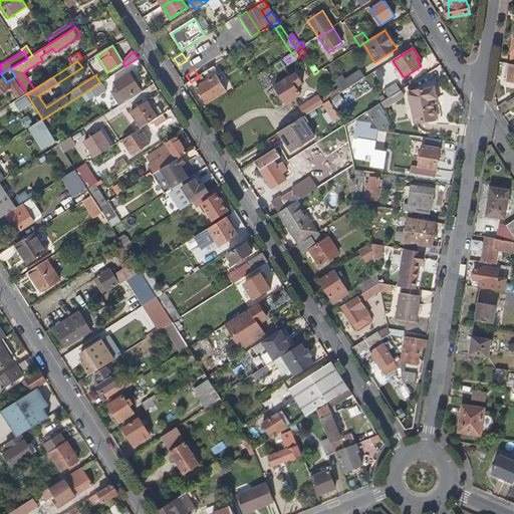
[(340,89),(342,93),(365,78),(361,70),(345,80),(342,76),(335,80),(340,89)]
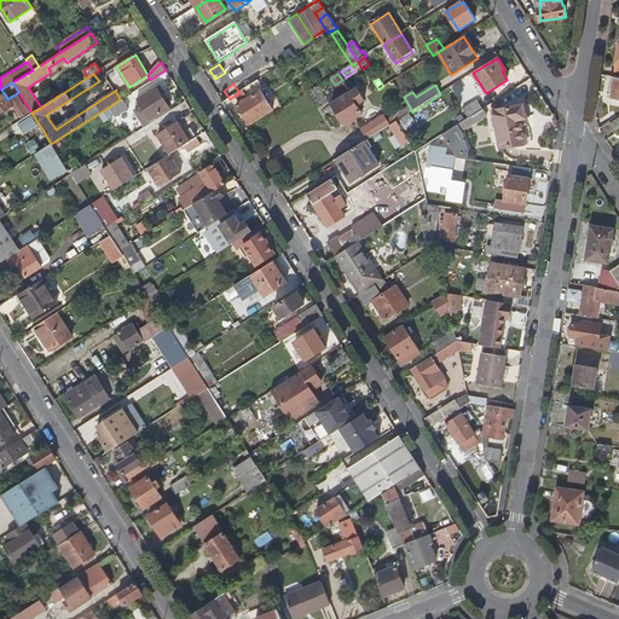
[(168,108),(156,87),(136,100),(138,105),(132,110),(138,119),(142,125),(148,121),(168,108)]
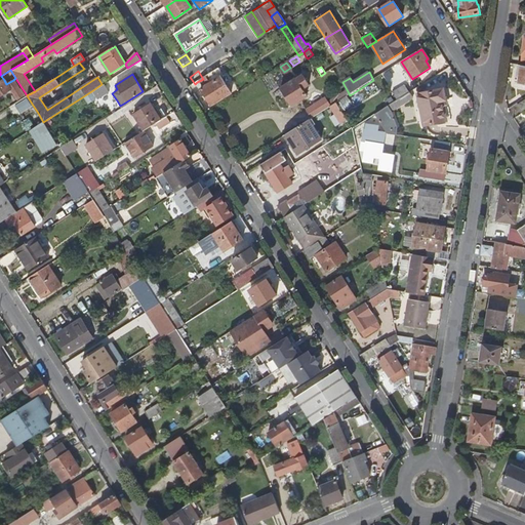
[(203,79),(197,82),(212,106),(226,96),(232,93),(227,86),(220,77),(211,83),(206,77),(203,79)]
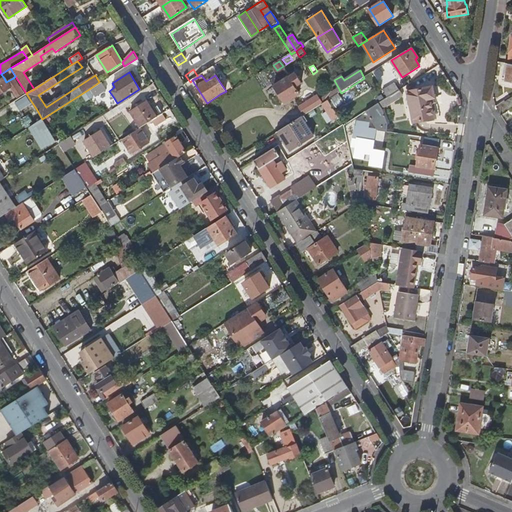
[(302,85),(296,75),(290,79),(289,78),(274,88),(285,104),(300,95),(296,89),(302,85)]
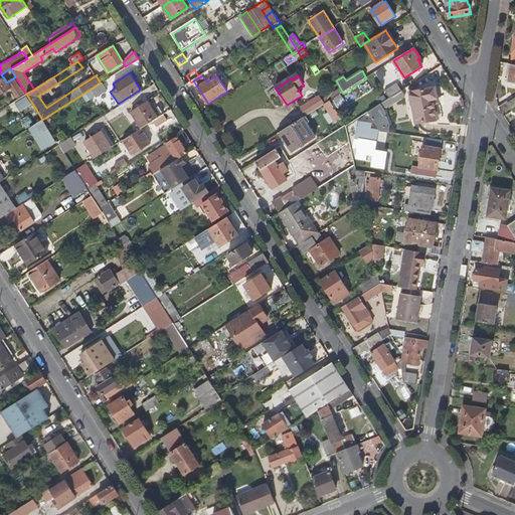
[(24,94),(13,78),(6,82),(4,78),(0,80),(0,95),(10,89),(17,99),(24,94)]
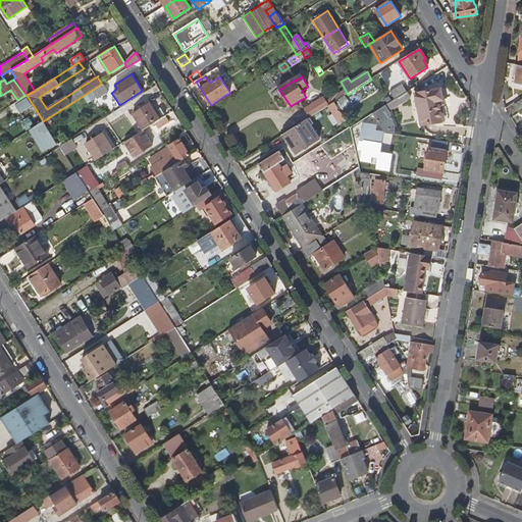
[(103,83),(101,84),(91,91),(96,98),(108,90),(103,83)]
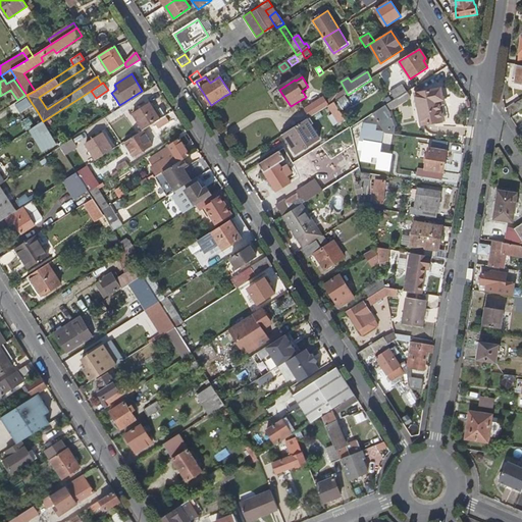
[(395,101),(408,93),(403,85),(390,93),(395,101)]
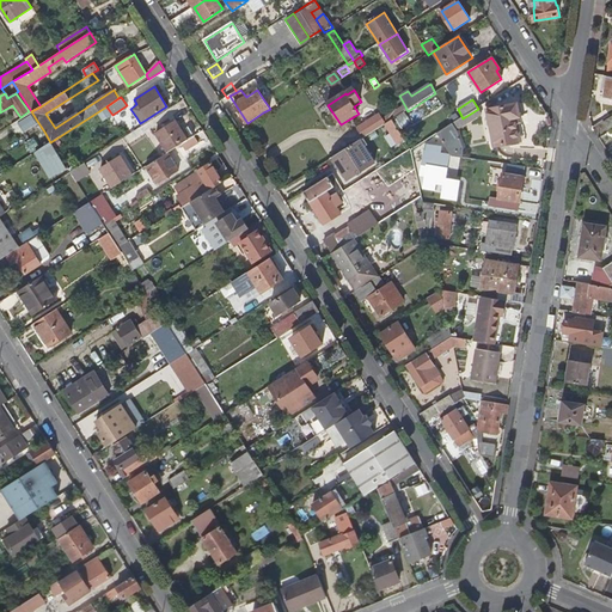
[(383,120),(386,124),(392,121),(404,112),(408,111),(405,106),(383,120)]
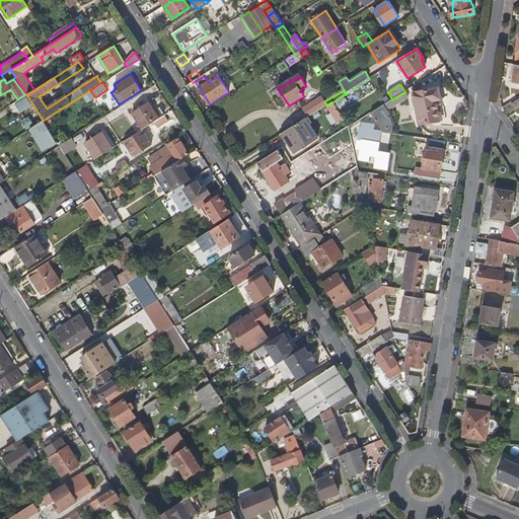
[(412,96),(406,90),(405,92),(392,100),(385,104),(389,112),(412,96)]
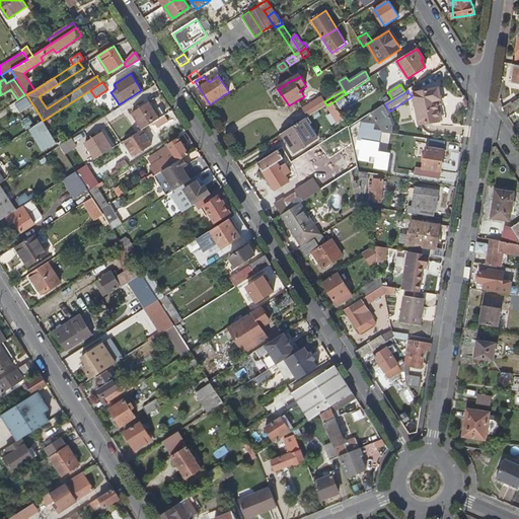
[(440,100),(438,90),(414,94),(420,126),(439,123),(435,101),(440,100)]
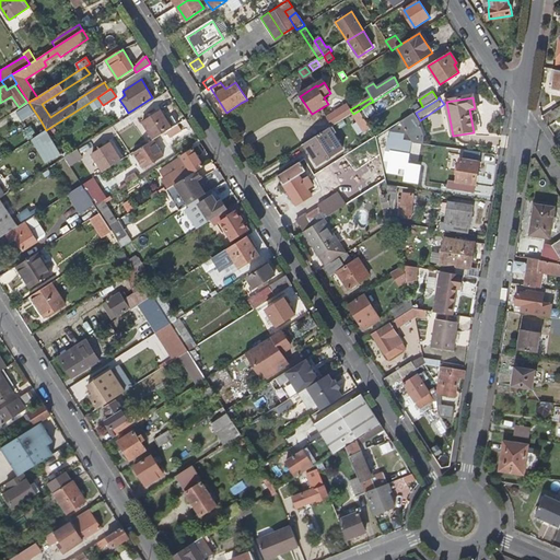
[(376,114),(370,103),(359,111),(365,120),(376,114)]
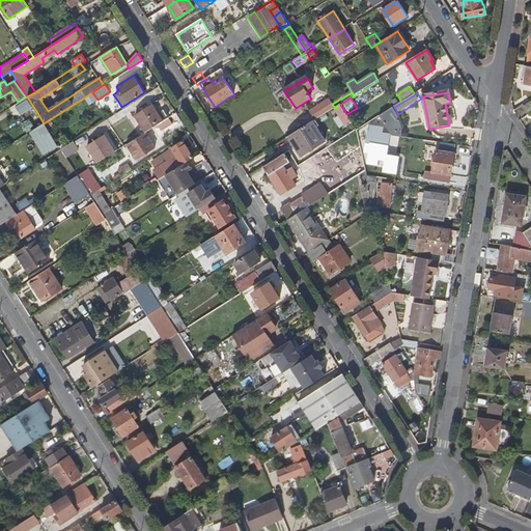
[(326,114),(335,108),(332,104),(330,101),(311,112),(316,120),(326,114)]
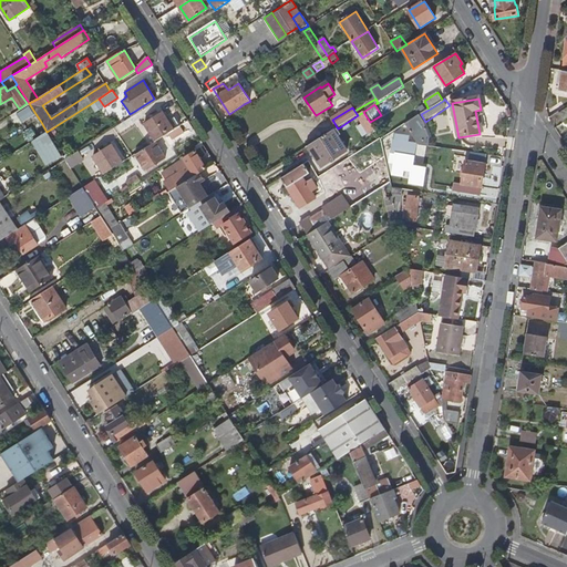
[(144,124),(155,142),(167,133),(175,129),(164,112),(144,124)]
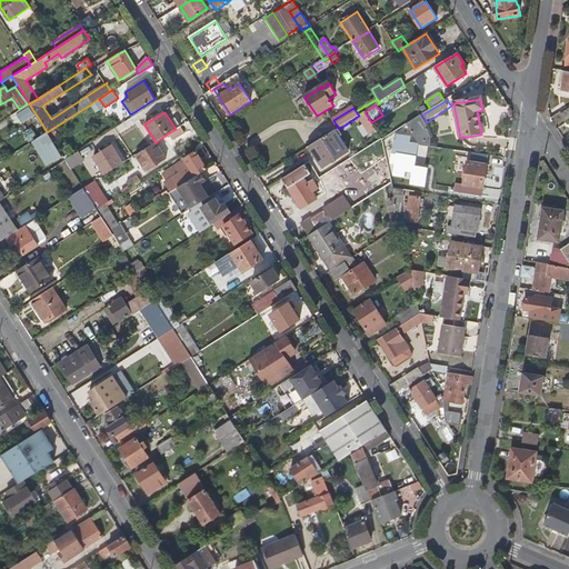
[(365,112),(359,116),(363,125),(359,129),(363,138),(376,130),(371,122),(365,112)]
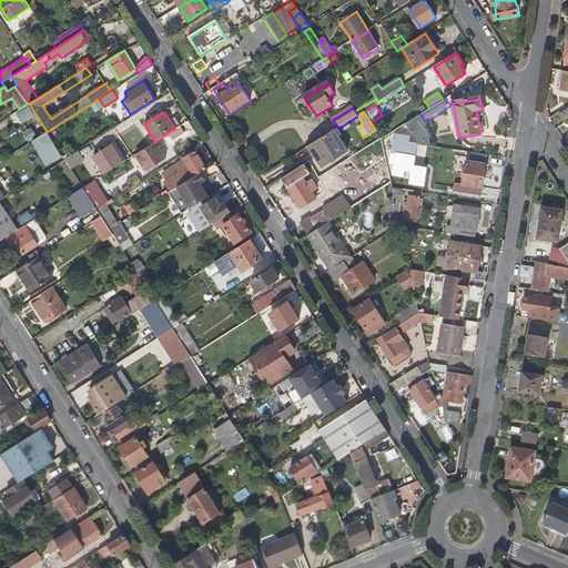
[(427,123),(426,122),(422,114),(407,124),(421,146),(430,148),(432,140),(427,123)]
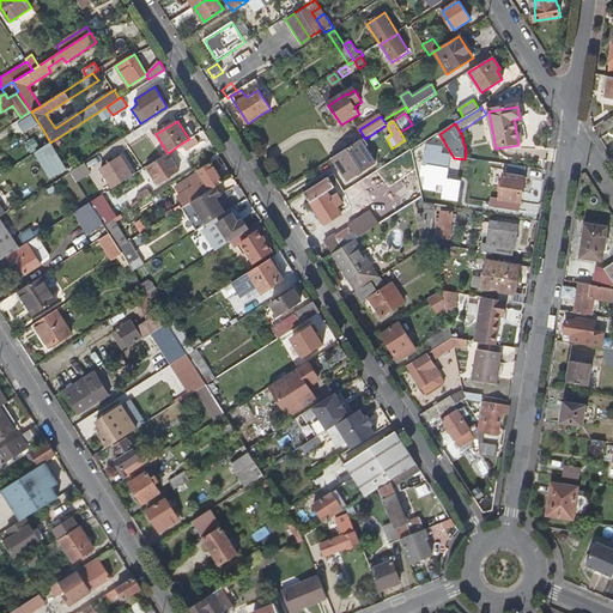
[(193,137),(198,133),(194,127),(187,131),(192,138),(193,137)]
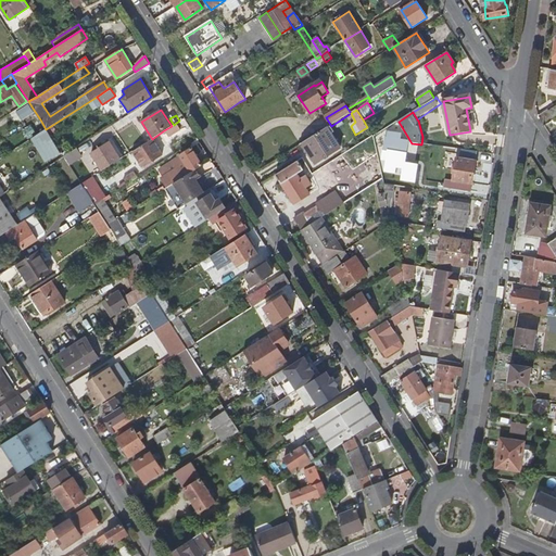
[(179,129),(175,124),(174,125),(172,126),(164,130),(168,137),(179,129)]
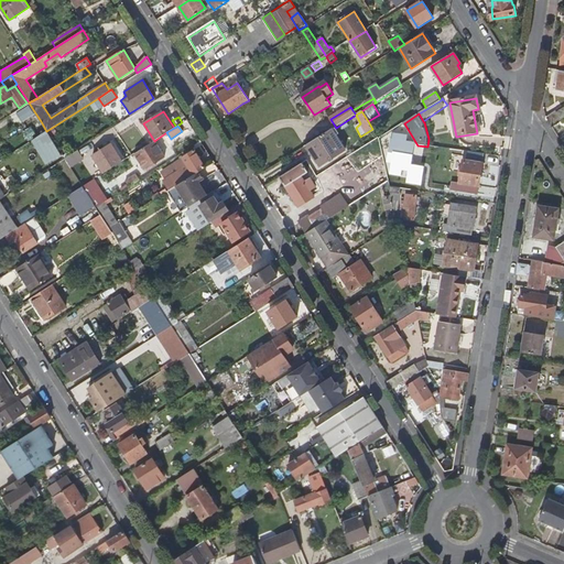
[(22,132),(28,141),(36,136),(31,127),(22,132)]
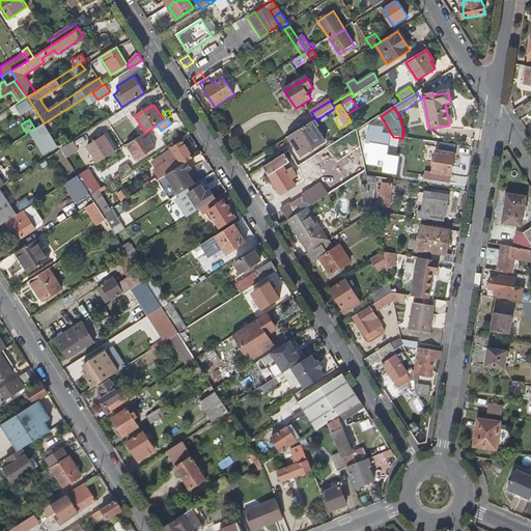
[(313,121),(289,137),(302,157),(326,142),(313,121)]
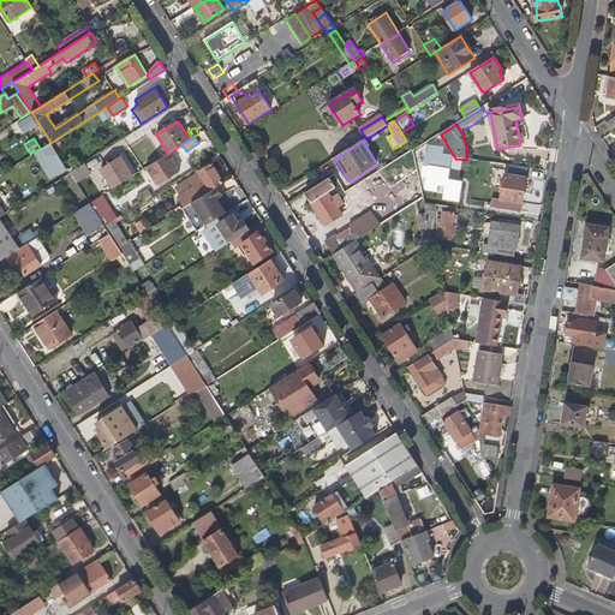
[(69,169),(51,143),(41,149),(58,175),(69,169)]
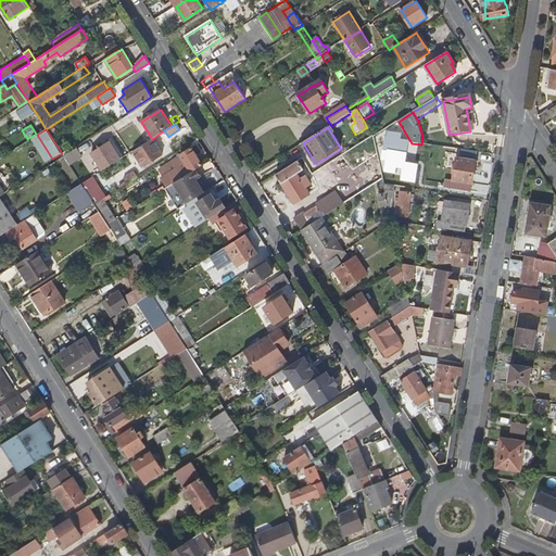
[(382,160),(388,161),(388,160),(389,160),(392,140),(401,141),(404,142),(405,136),(389,134),(388,140),(386,139),(382,160)]
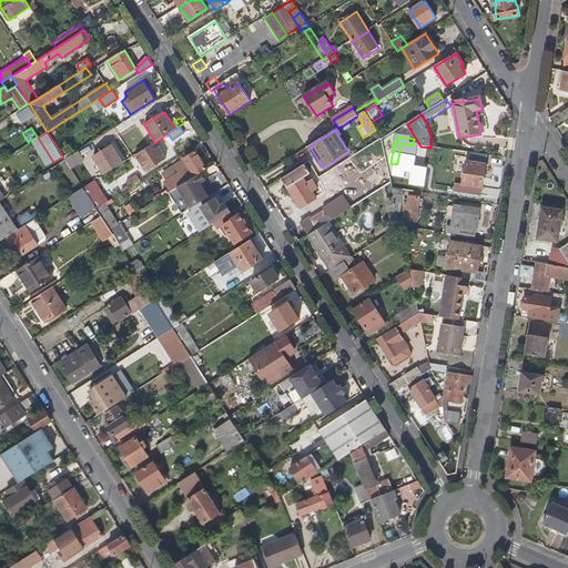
[(155,142),(135,154),(144,170),(146,169),(149,172),(156,165),(155,163),(165,156),(155,142)]
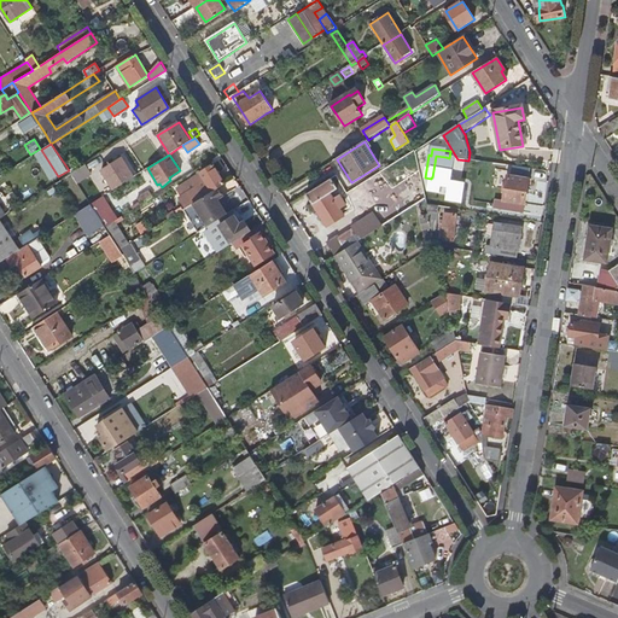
[(449,158),(445,157),(436,156),(432,178),(431,178),(431,179),(429,192),(439,193),(441,187),(449,188),(454,158),(449,158)]
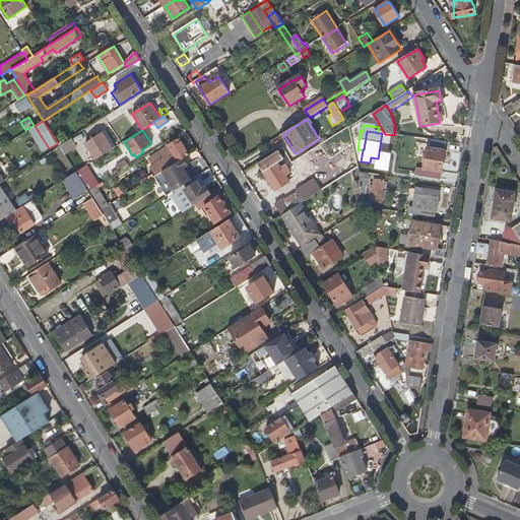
[(85,143),(95,159),(113,148),(103,133),(85,143)]
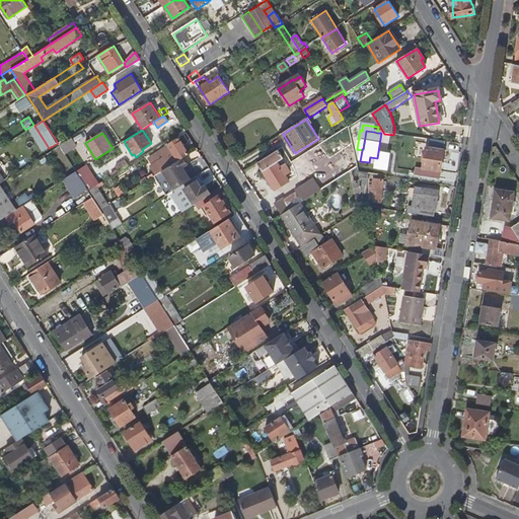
[(75,138),(62,145),(66,152),(79,146),(75,138)]
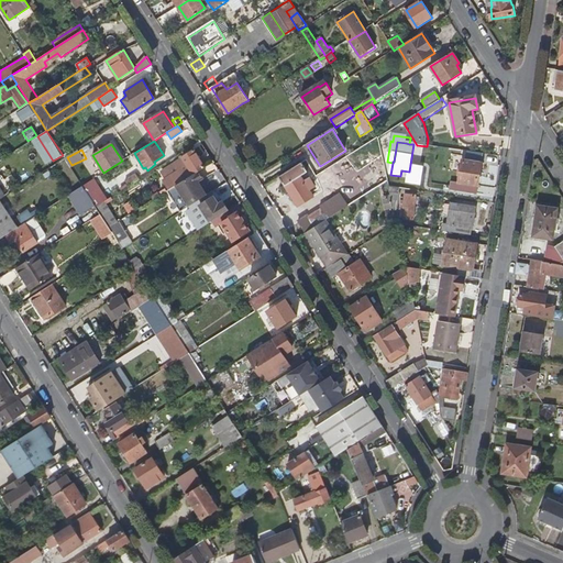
[(199,170),(205,167),(194,150),(183,157),(161,172),(165,178),(163,179),(168,190),(173,188),(176,185),(199,170)]
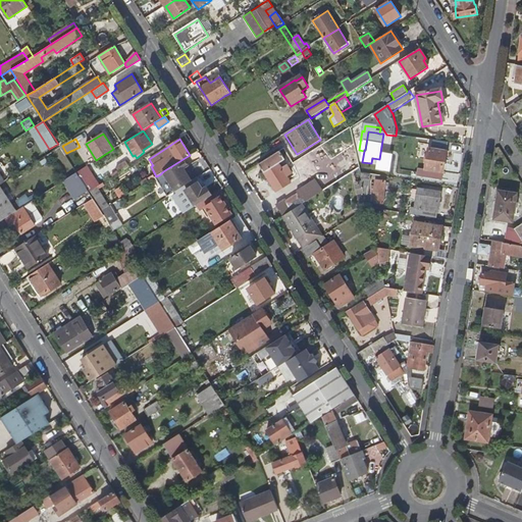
[(444,174),(449,144),(433,142),(432,150),(428,149),(425,169),(425,171),(444,174)]
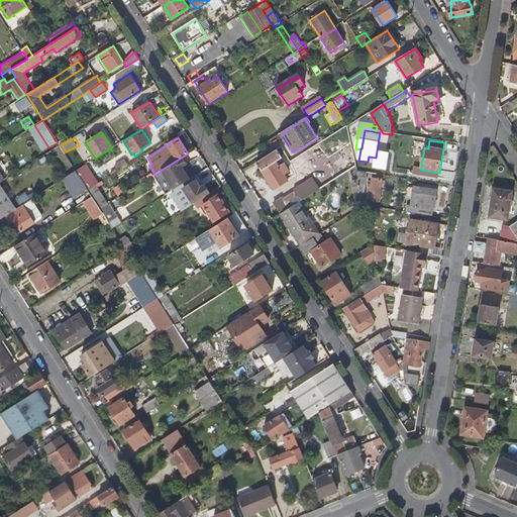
[(45,152),(40,145),(34,148),(38,157),(45,152)]
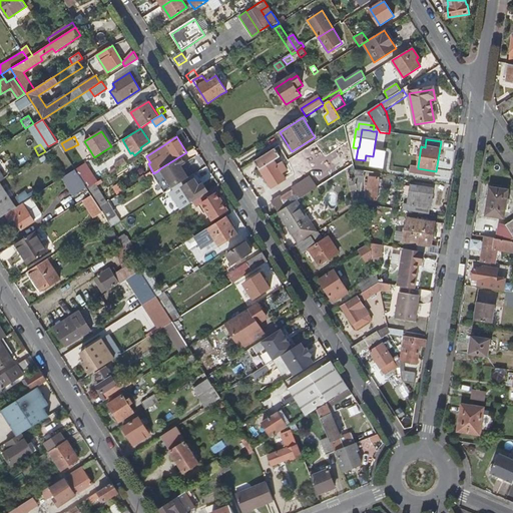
[(276,148),(254,161),(272,187),(290,176),(285,169),(281,172),(276,165),(280,162),(279,159),(281,157),(276,148)]
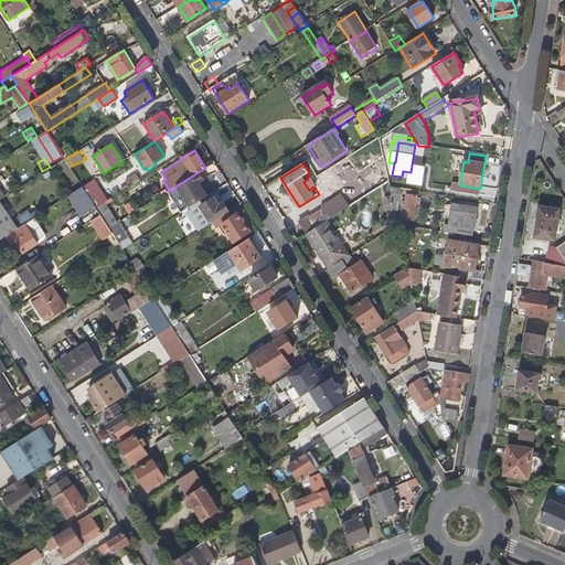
[(181,193),(191,206),(208,195),(200,183),(204,179),(200,171),(177,185),(181,193)]
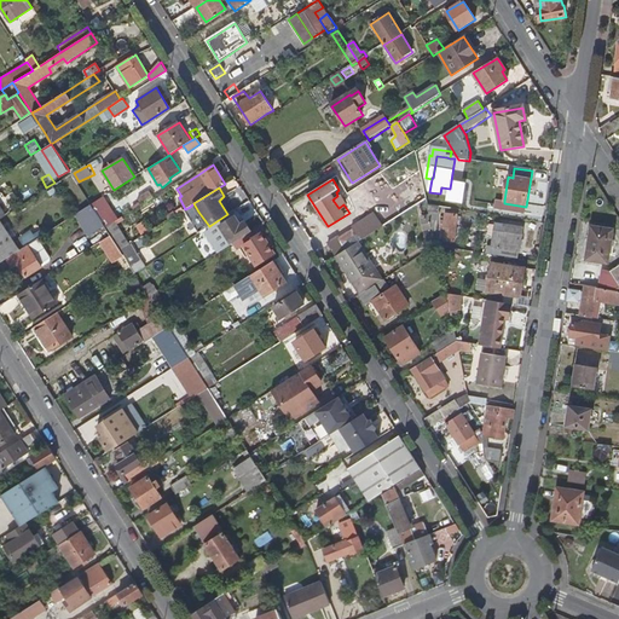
[(142,204),(154,197),(150,190),(148,191),(142,195),(138,198),(142,204)]
